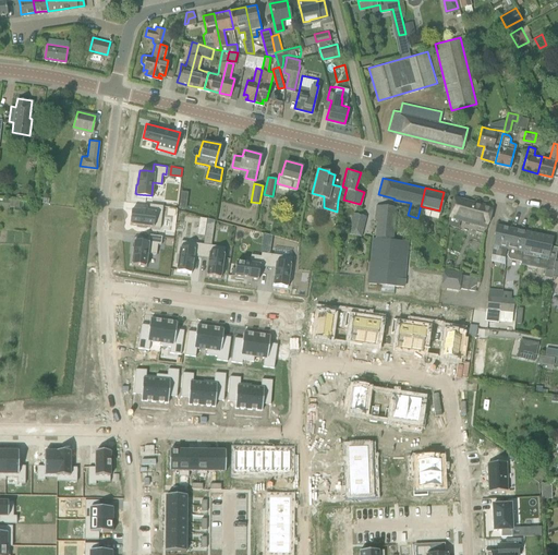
[(450,206),(448,214),(450,215),(460,217),(487,225),(489,216),(492,206),(453,195),(450,206)]
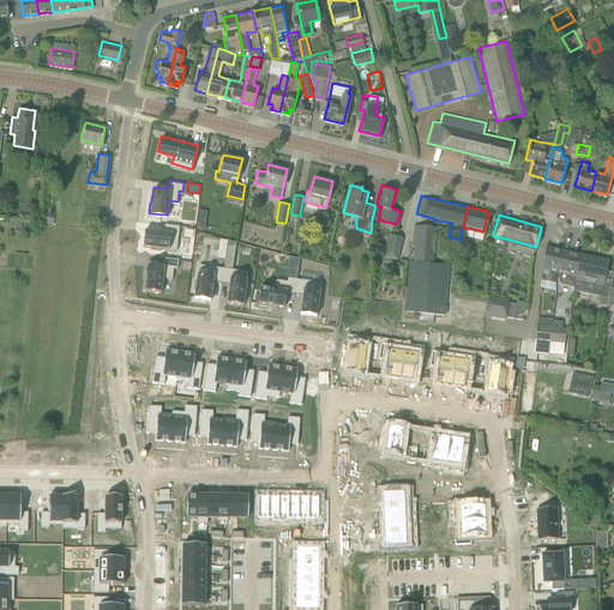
[(143,241),(143,245),(151,246),(151,247),(154,247),(161,248),(161,247),(176,248),(179,224),(164,222),(164,228),(163,230),(155,229),(144,228),(143,241)]
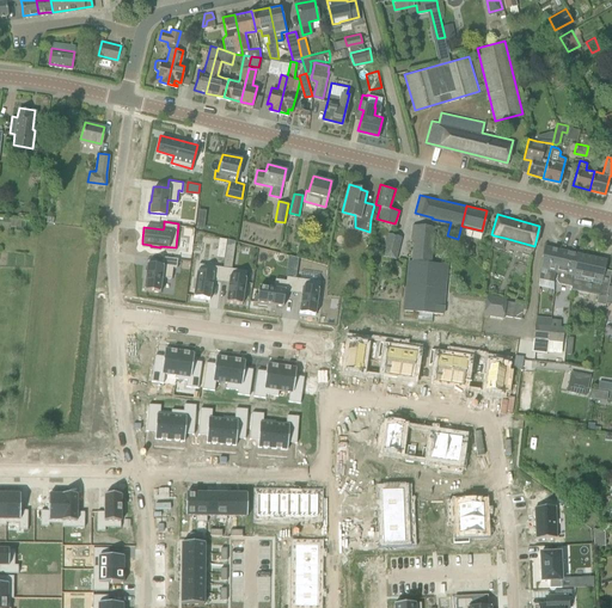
[(409,258),(404,308),(418,309),(433,311),(442,312),(447,262),(438,262),(432,260),(433,253),(435,226),(412,223),(411,237),(412,237),(411,258),(409,258)]
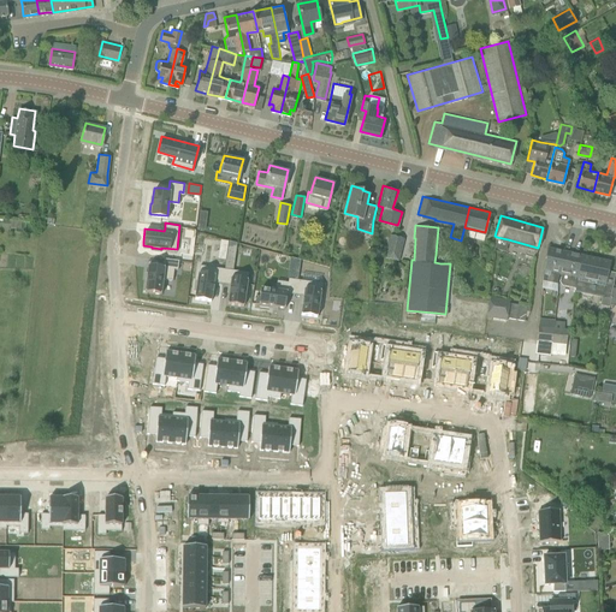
[(398,259),(404,237),(391,233),(385,255),(398,259)]
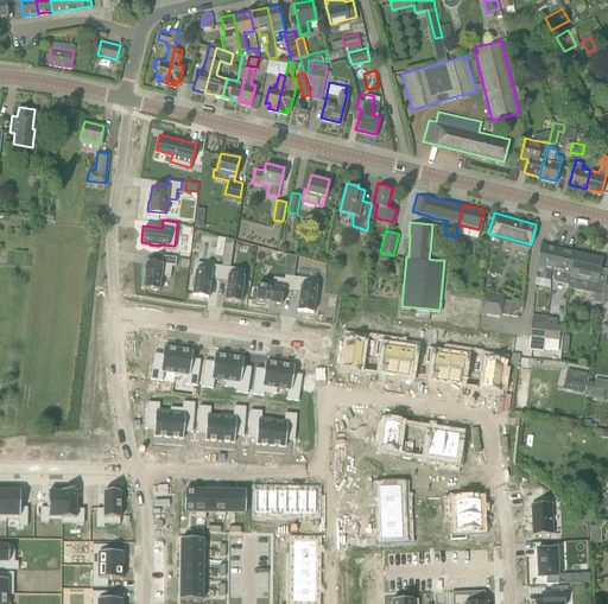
[(226,236),(221,264),(229,265),(234,237),(226,236)]
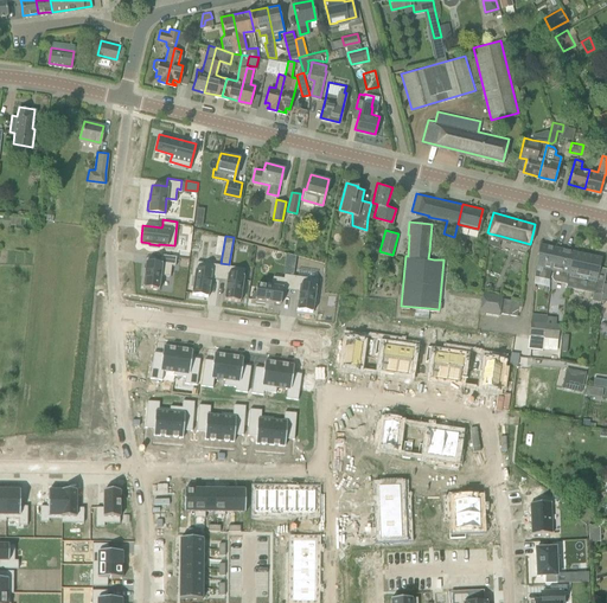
[(535,275),(541,276),(549,278),(551,268),(556,245),(540,242),(535,264),(536,264),(535,275)]
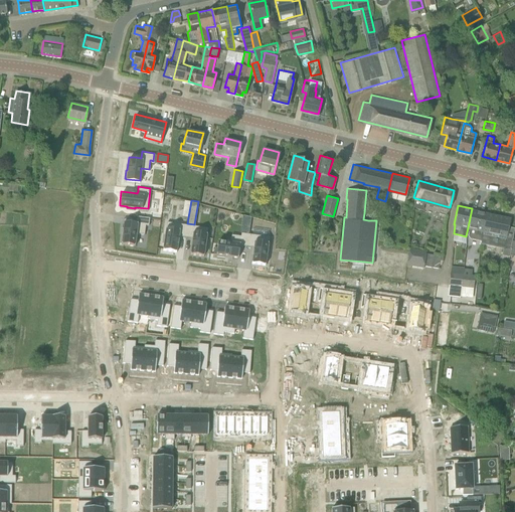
[(482,230),(486,211),(472,208),(468,227),(469,228),(468,233),(470,237),(480,239),(482,230)]
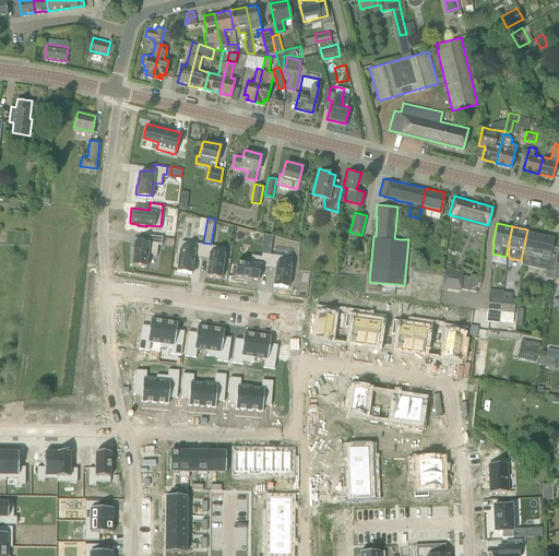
[(551,276),(558,246),(550,244),(552,235),(527,229),(523,250),(524,260),(538,263),(540,256),(547,258),(544,274),(551,276)]
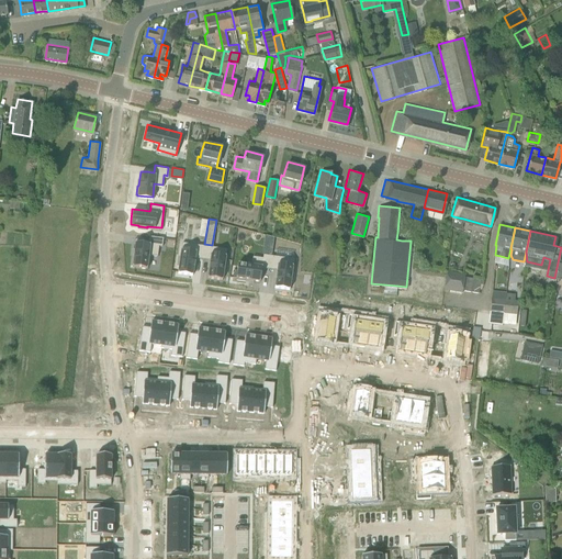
[(132,255),(131,264),(132,264),(132,265),(147,266),(148,253),(157,254),(158,244),(163,245),(164,236),(149,234),(148,242),(135,241),(134,247),(133,255),(132,255)]
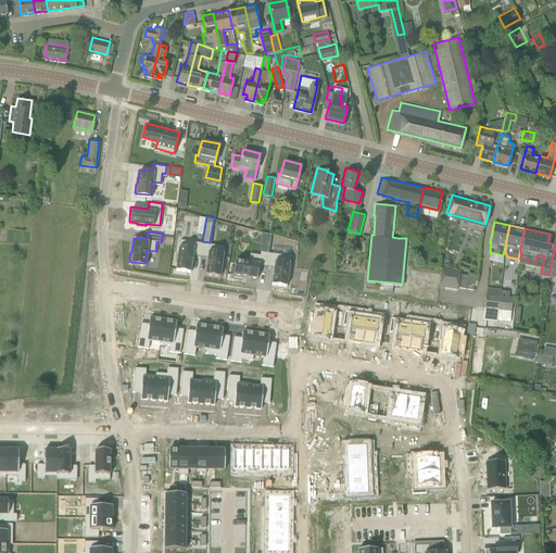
[(176,252),(175,261),(177,261),(176,268),(190,271),(191,261),(192,254),(192,253),(194,253),(200,254),(202,241),(190,239),(180,238),(178,252),(176,252)]
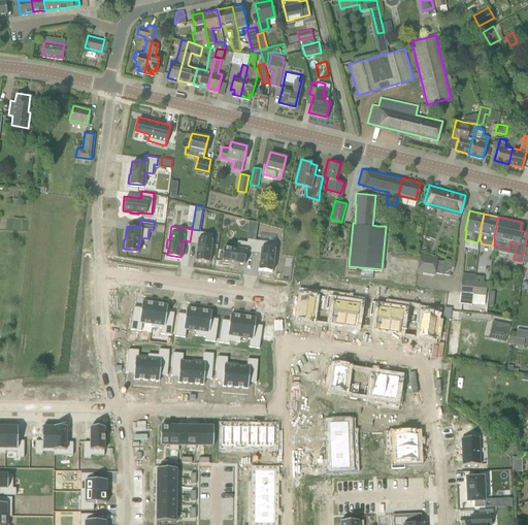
[(192,229),(190,241),(195,242),(197,242),(196,250),(196,253),(195,259),(208,261),(209,254),(211,254),(212,245),(211,245),(212,232),(199,230),(192,229)]
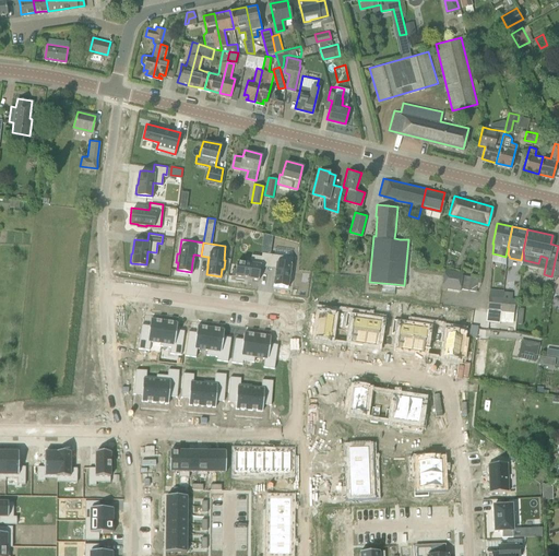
[(235,272),(235,274),(235,276),(236,276),(244,278),(244,275),(251,276),(259,278),(259,273),(261,264),(268,265),(270,252),(262,251),(261,255),(251,253),(250,261),(237,260),(235,272)]
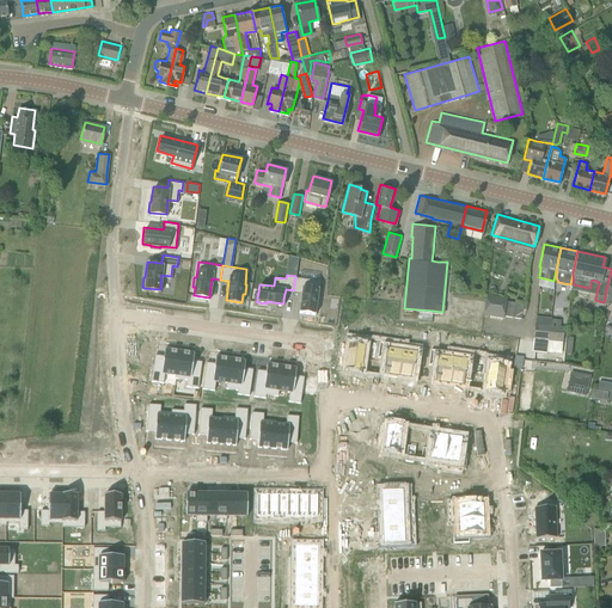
[(295,276),(293,290),(299,292),(301,292),(300,300),(300,304),(299,311),(305,312),(314,313),(316,305),(318,305),(319,295),(318,295),(319,280),(295,276)]
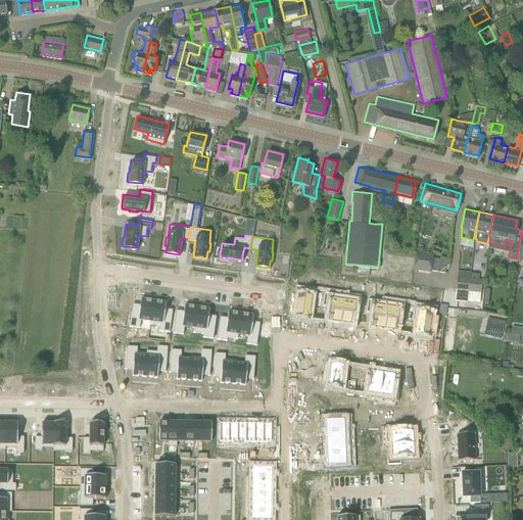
[(430,271),(433,253),(415,250),(413,268),(430,271)]
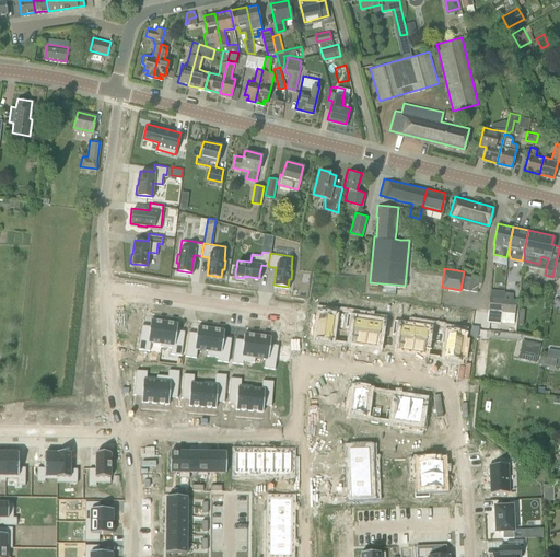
[(502,311),(503,296),(489,294),(488,309),(502,311)]
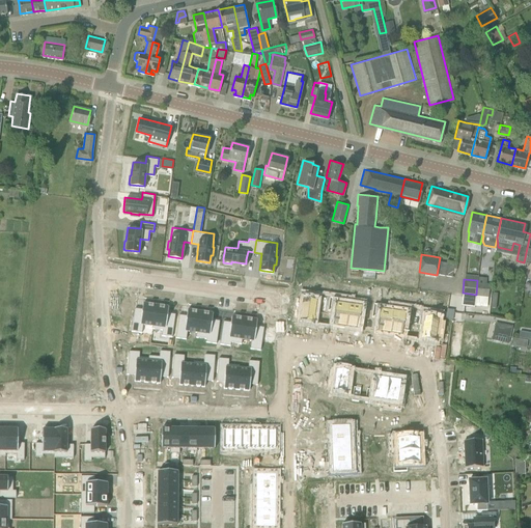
[(487,296),(490,282),(477,280),(476,295),(487,296)]
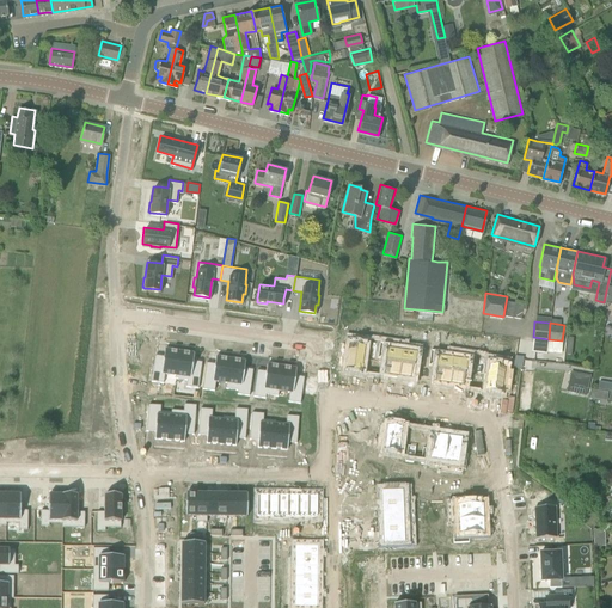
[(515,356),(518,335),(454,326),(452,348),(515,356)]
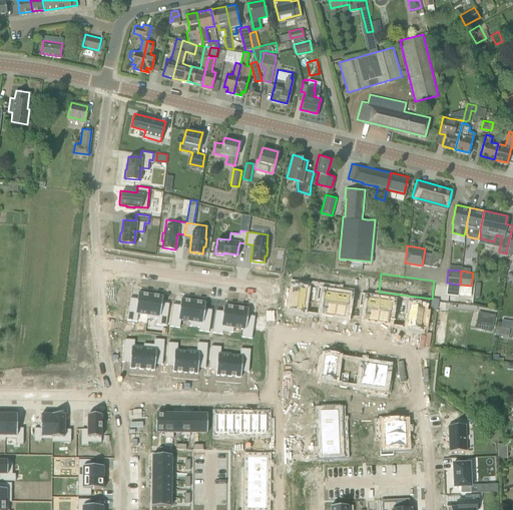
[(291,292),(289,301),(291,301),(289,309),(290,309),(303,311),(304,304),(306,285),(293,283),(292,293),(291,292)]
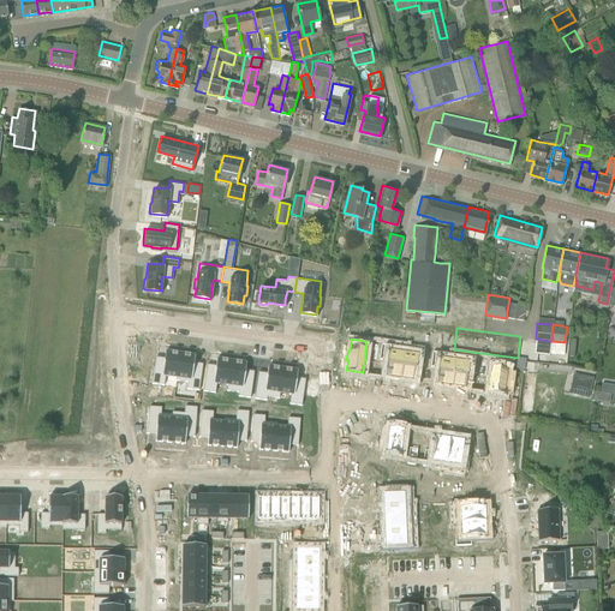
[(370,341),(368,355),(376,357),(378,342),(378,341),(370,340),(370,341)]
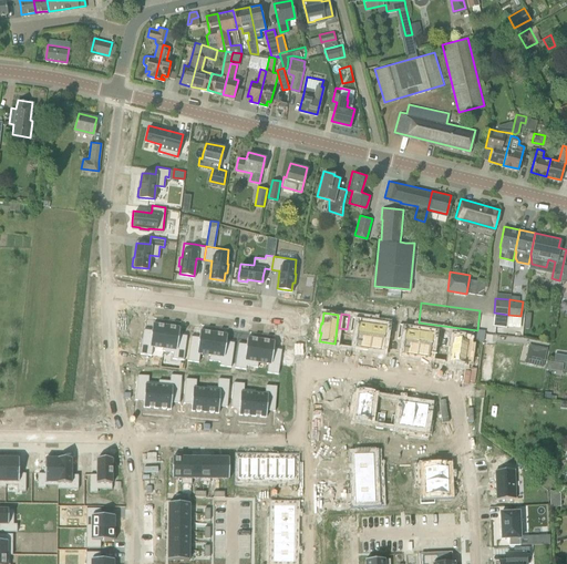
[(351,316),(350,329),(357,330),(354,345),(369,347),(372,320),(372,321),(373,319),(373,318),(351,315),(351,316)]
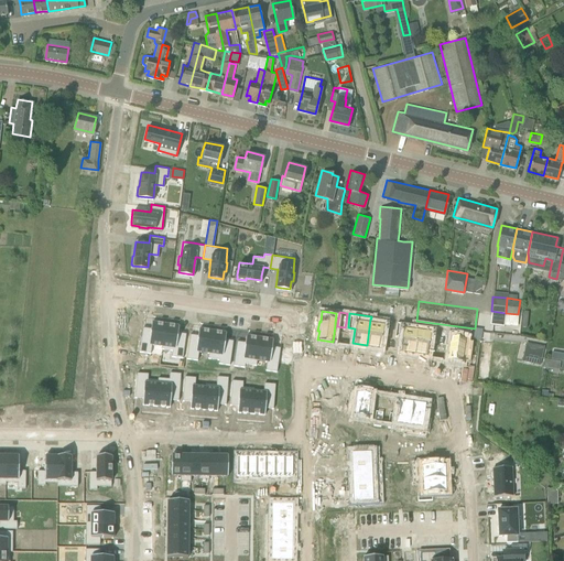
[(370,319),(367,345),(380,347),(381,337),(382,333),(389,334),(391,320),(383,319),(383,320),(383,321),(382,321),(370,320),(370,319)]
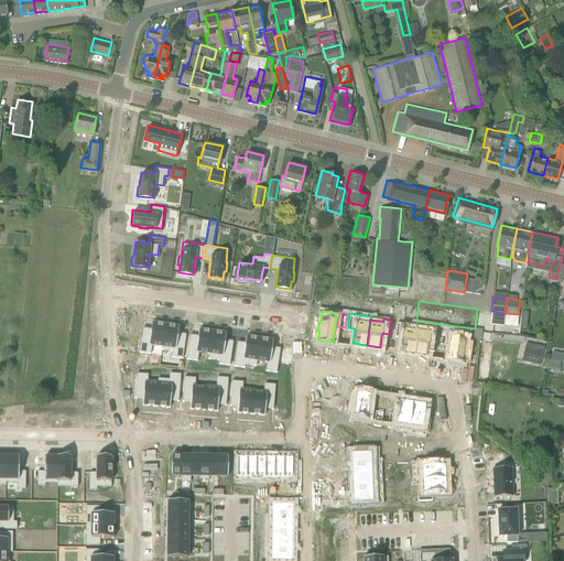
[(142,325),(139,349),(150,352),(151,343),(161,344),(162,344),(165,322),(152,320),(151,326),(142,325)]
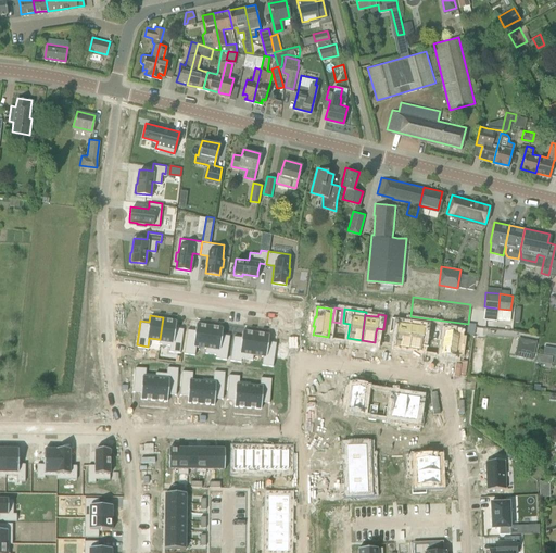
[(391,316),(389,330),(396,331),(394,346),(402,347),(407,347),(411,324),(405,323),(401,323),(397,322),(399,317),(391,316)]
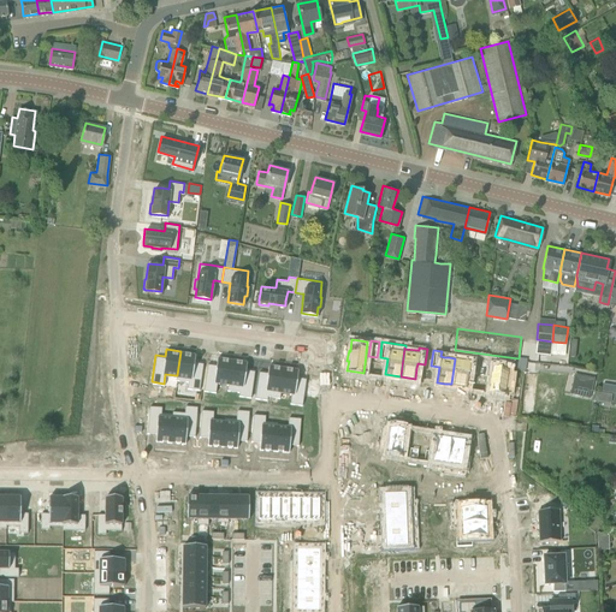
[(176,375),(176,379),(188,380),(188,387),(199,388),(203,362),(194,361),(195,354),(181,351),(177,375),(176,375)]
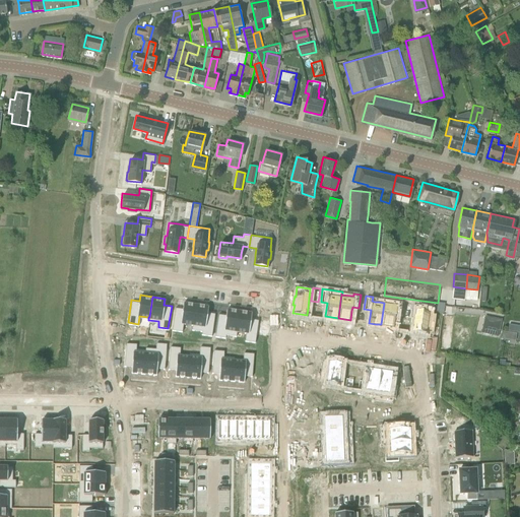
[(384,303),(381,324),(394,326),(396,313),(402,314),(402,313),(404,302),(404,301),(403,301),(385,298),(384,299),(384,303)]
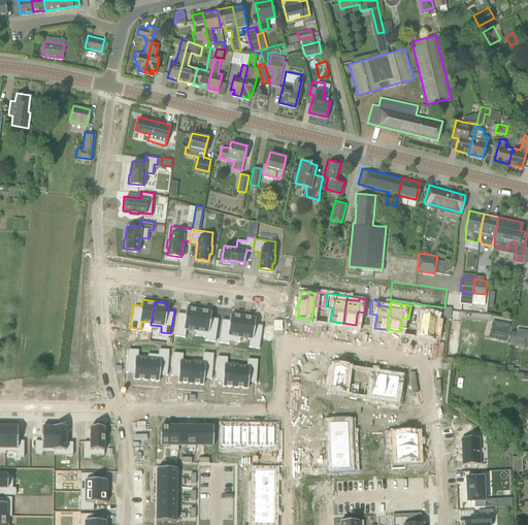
[(413,305),(411,319),(418,321),(420,307),(413,305)]
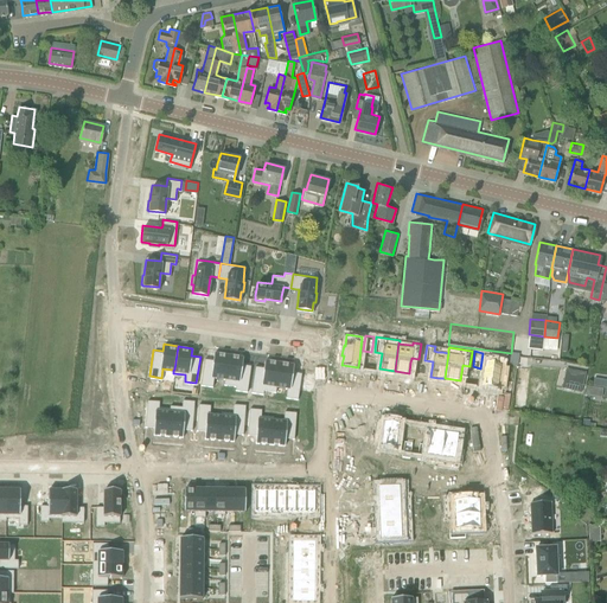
[(204,358),(200,384),(212,385),(213,376),(224,378),(225,378),(229,353),(213,352),(212,359),(204,358)]
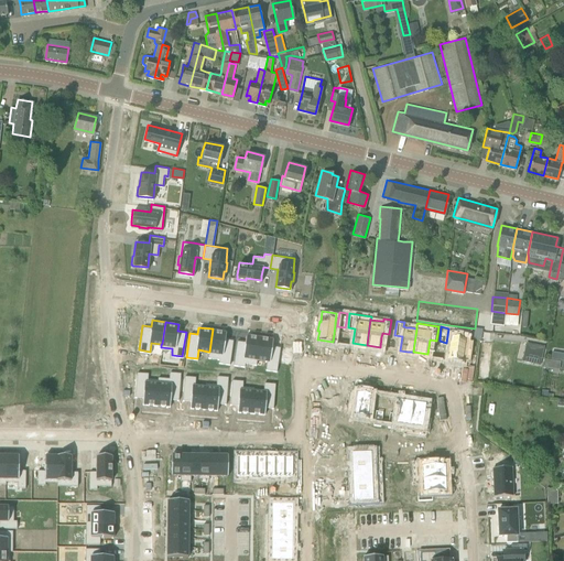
[(208,352),(207,356),(218,358),(218,362),(229,363),(232,338),(225,337),(226,331),(213,328),(209,352),(208,352)]
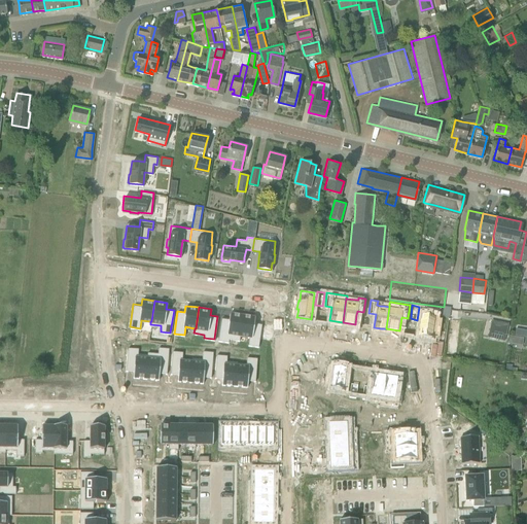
[(422,308),(418,335),(431,337),(432,328),(434,328),(435,320),(433,320),(435,310),(430,309),(422,308)]
